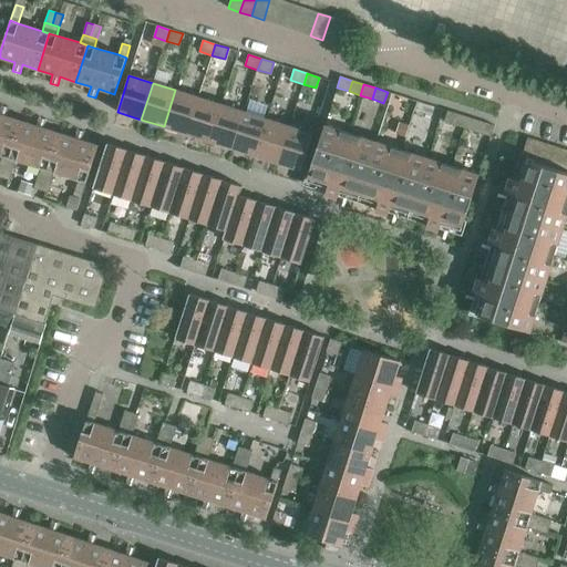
[(164,126),(186,134),(198,98),(175,90),(164,126)]
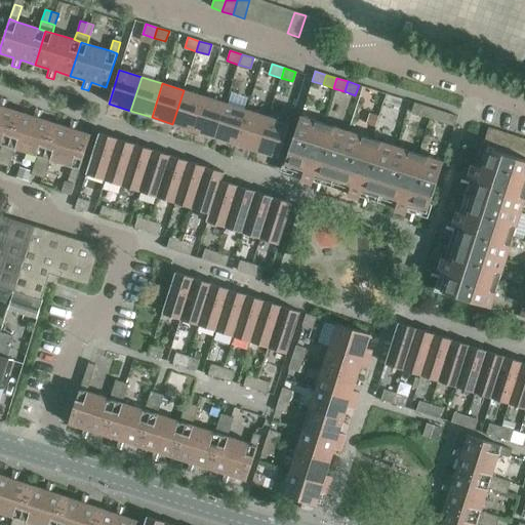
[(172,124),(194,130),(204,96),(184,90),(172,124)]
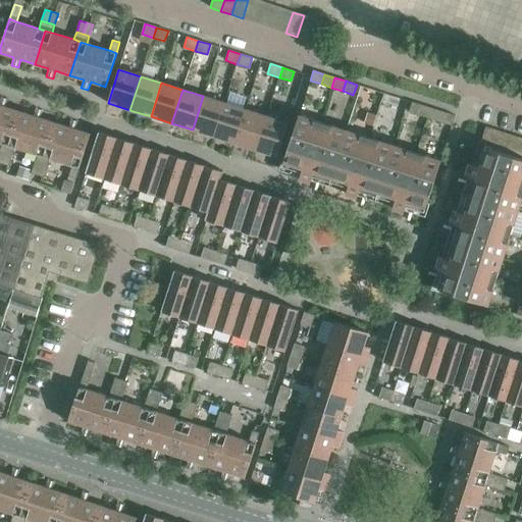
[(193,129),(213,137),(224,103),(203,96),(193,129)]
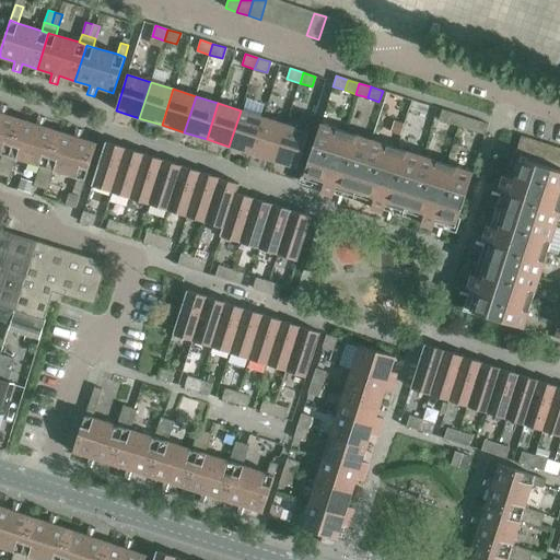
[(0,106),(0,152),(2,153),(9,155),(21,119),(6,115),(9,106),(1,104),(0,106)]
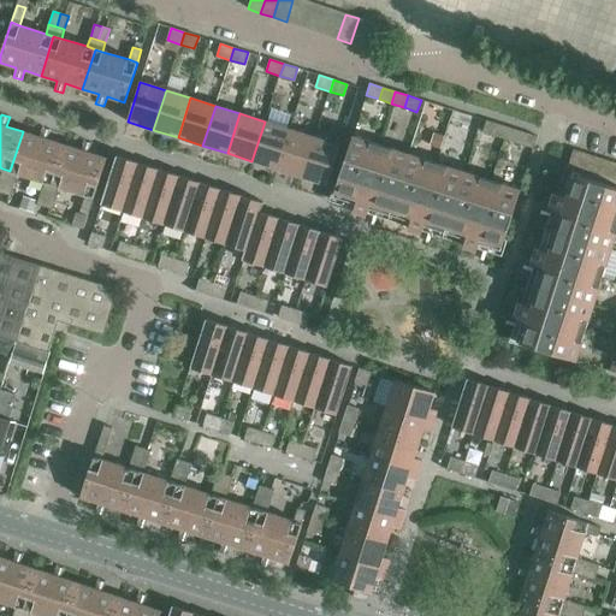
[(483,132),(496,136),(499,125),(486,120),(483,132)]
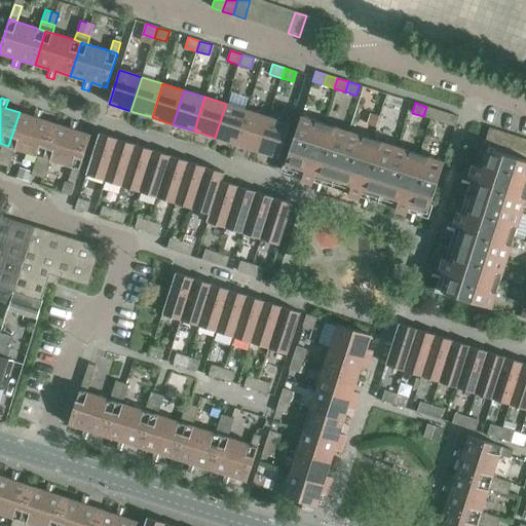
[(215,138),(236,144),(248,110),(226,104),(215,138)]
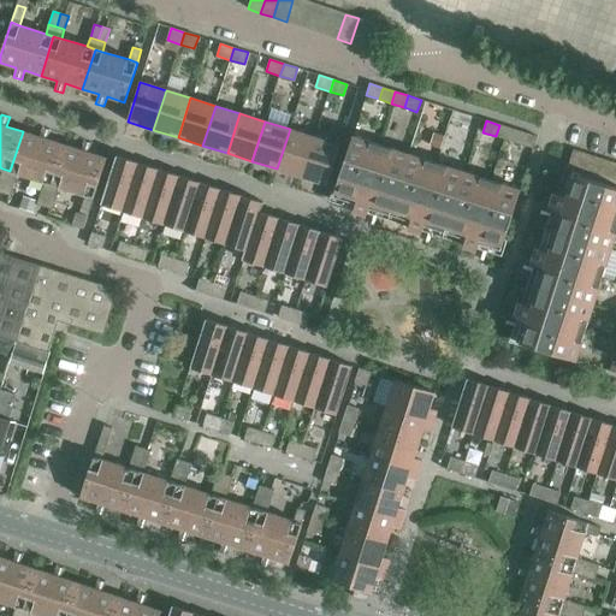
[(496,136),(508,141),(511,129),(499,125),(496,136)]
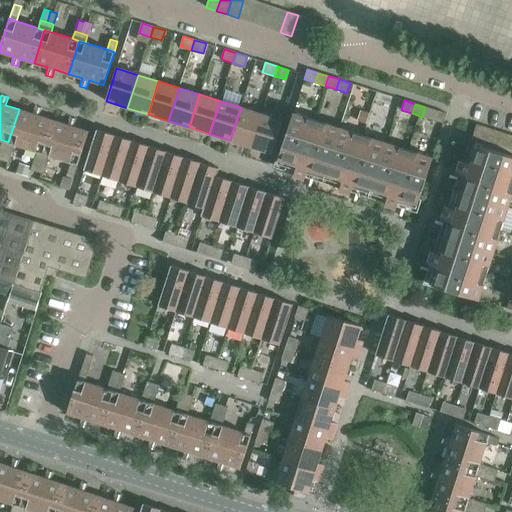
[(33,114),(19,109),(8,142),(15,144),(36,151),(43,153),(53,120),(40,116),(42,108),(35,106),(33,114)]
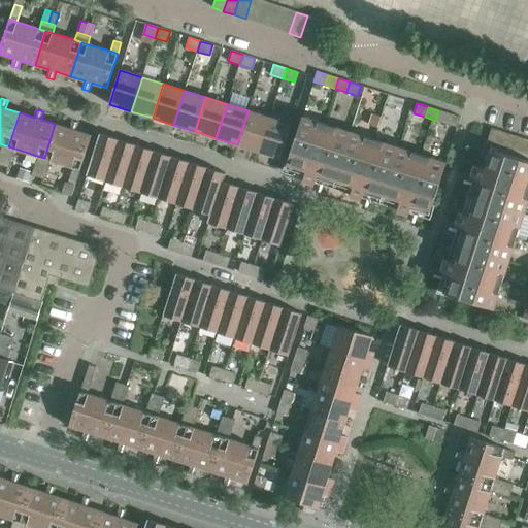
[(237,144),(259,152),(269,118),(249,110),(237,144)]
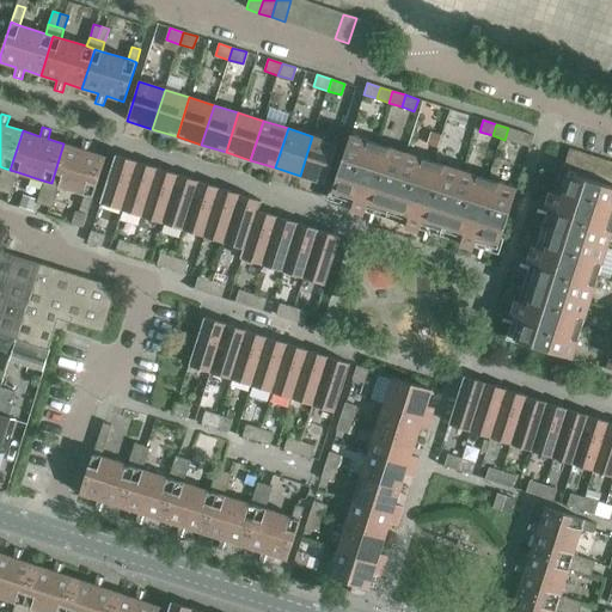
[(505,140),(518,144),(521,132),(508,128),(505,140)]
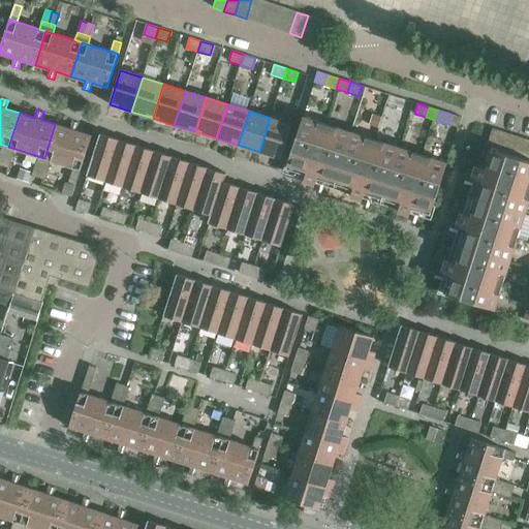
[(450,114),(447,124),(458,127),(462,118),(450,114)]
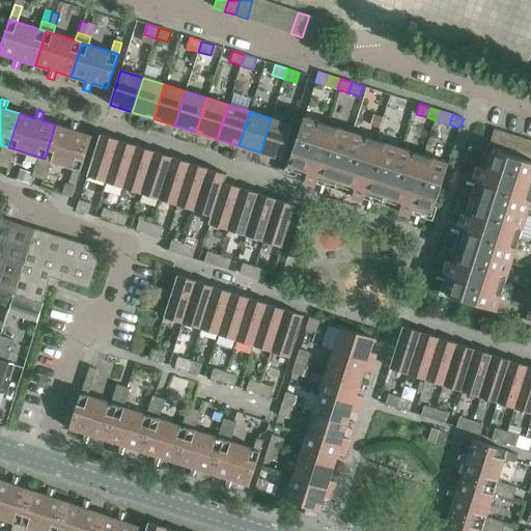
[(373,115),(370,126),(380,129),(383,118),(373,115)]
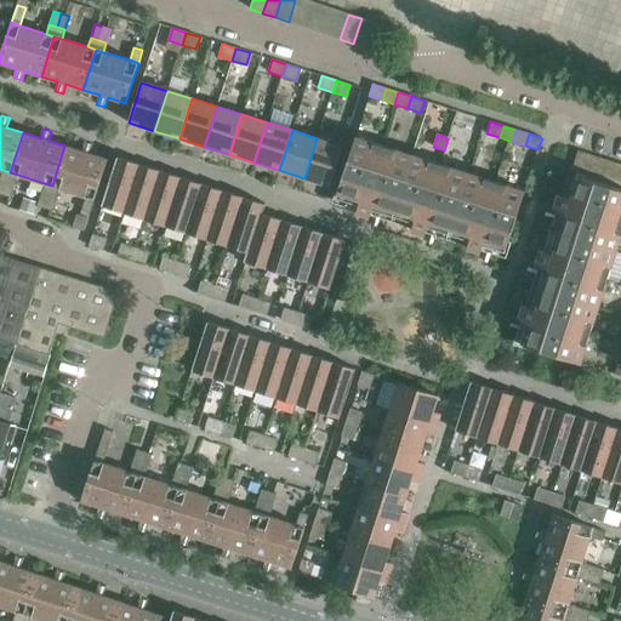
[(392,220),(412,155),(355,137),(335,201),(358,209),(357,214),(369,218),(371,212),(392,220)]
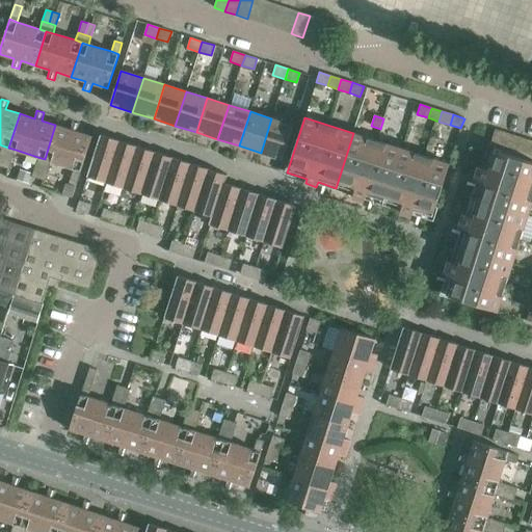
[(271,118),(261,153),(284,160),(294,126),(271,118)]
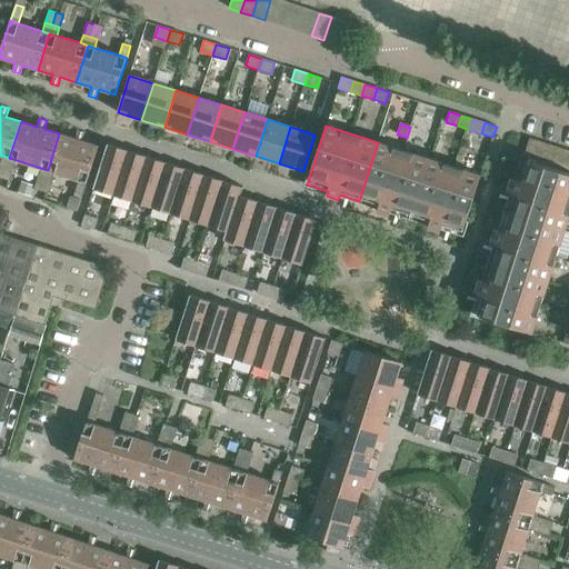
[(75,139),(59,133),(48,170),(55,172),(79,180),(87,183),(99,146),(82,141),(85,132),(78,130),(75,139)]
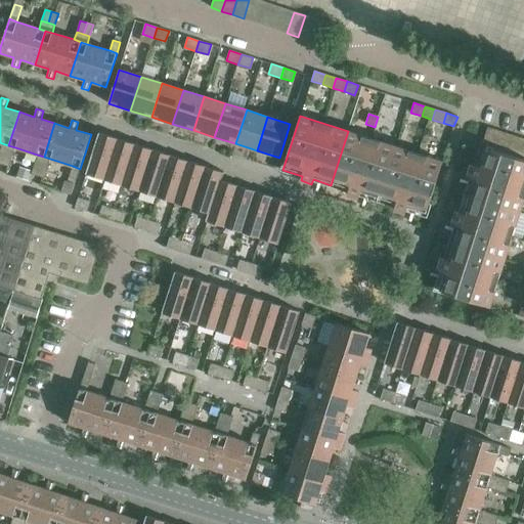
[(484,139),(492,142),(495,130),(488,127),(484,139)]
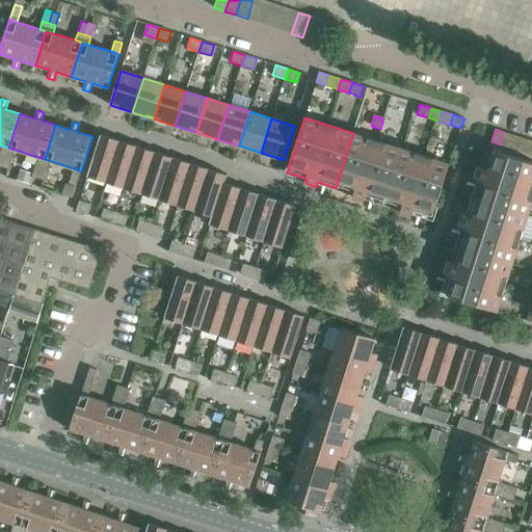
[(500,144),(507,147),(511,134),(503,132),(500,144)]
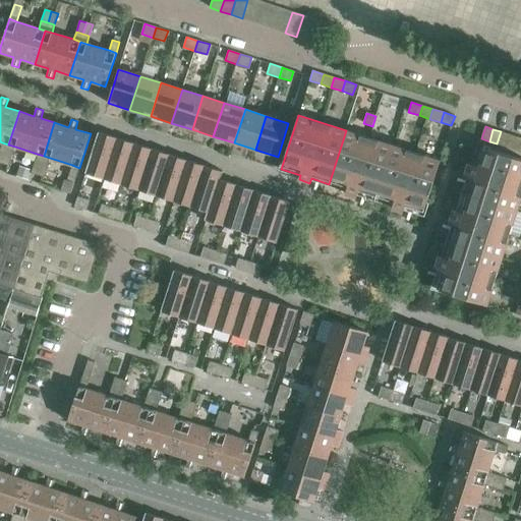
[(393,146),(346,130),(329,184),(347,189),(345,194),(356,197),(357,193),(375,198),(393,146)]
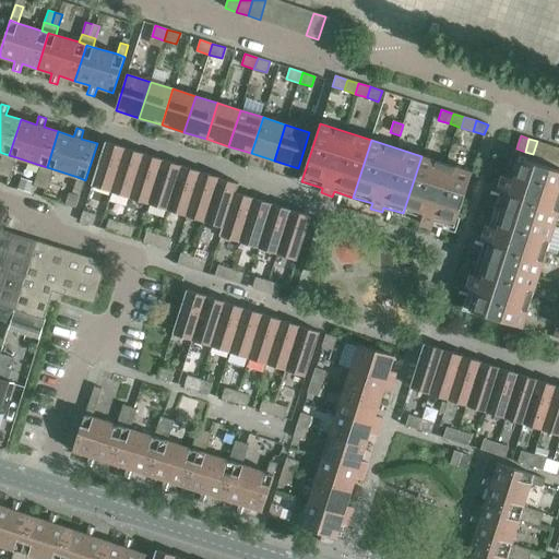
[(92,186),(111,191),(126,147),(106,141),(92,186)]
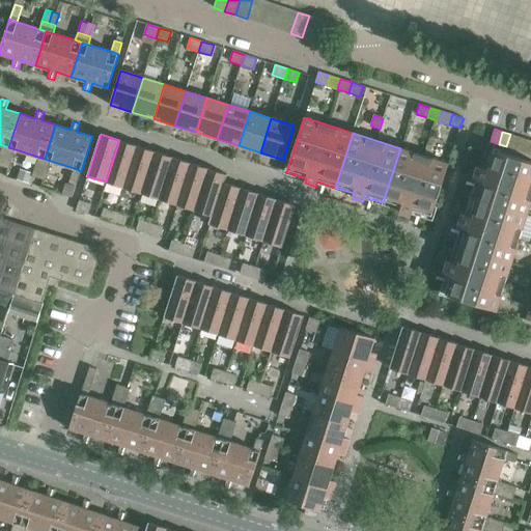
[(506,146),(514,149),(518,137),(510,134),(506,146)]
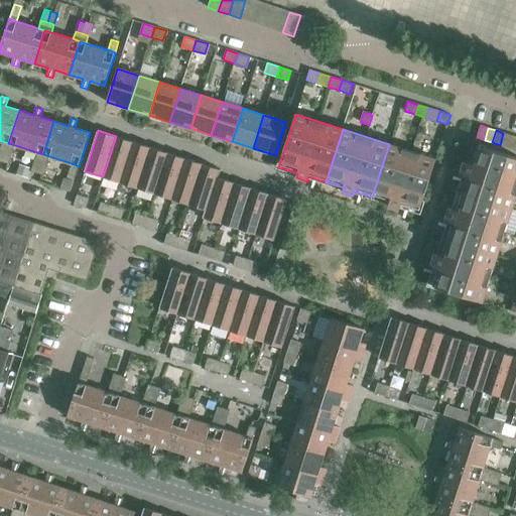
[(500,145),(507,147),(511,135),(503,133),(500,145)]
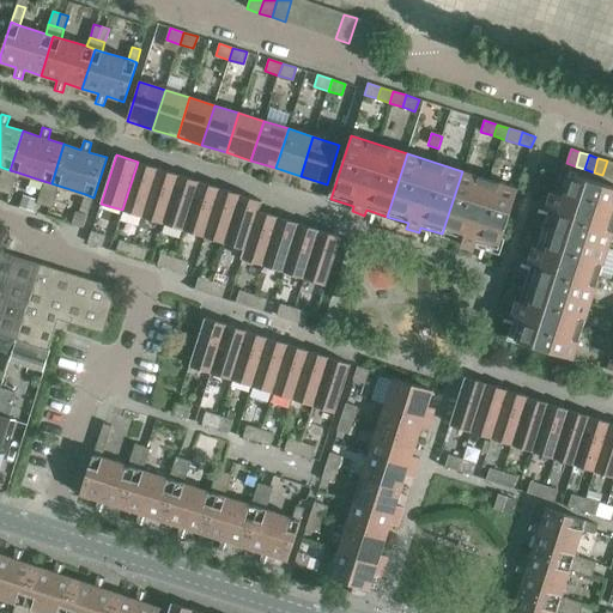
[(602,175),(612,178),(612,171),(612,162),(607,161),(602,175)]
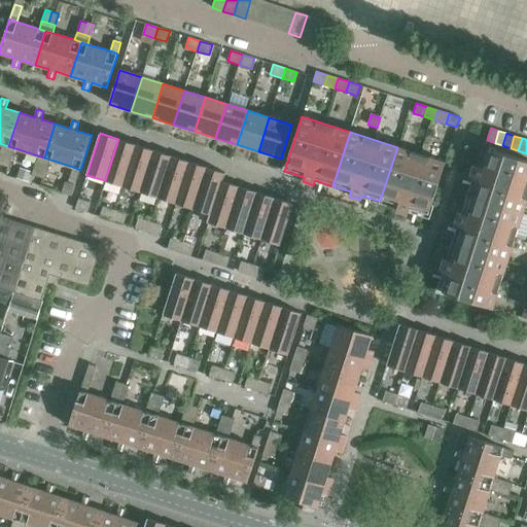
[(105,180),(123,186),(136,145),(118,139),(105,180)]
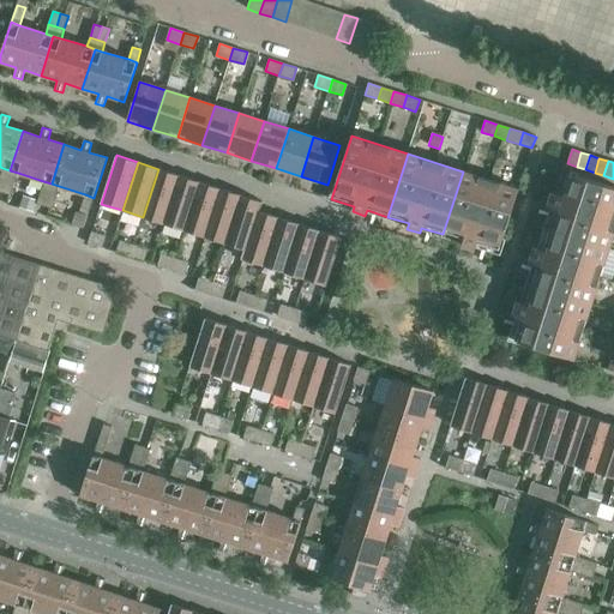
[(2,168),(0,175),(0,178),(7,180),(14,182),(18,173),(10,170),(2,168)]
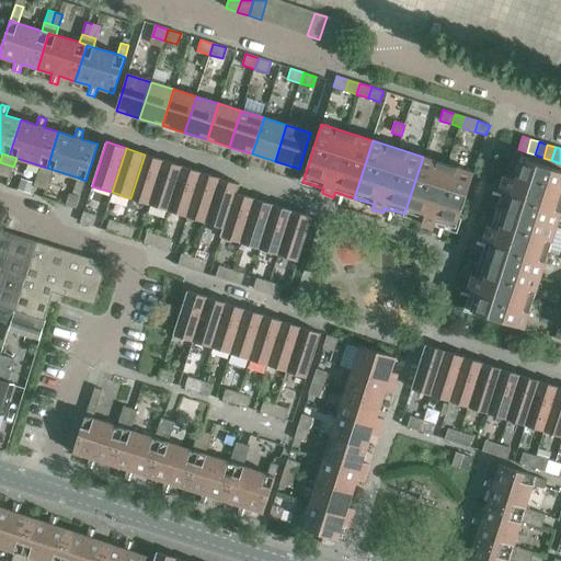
[(130,198),(149,204),(163,160),(145,155),(130,198)]
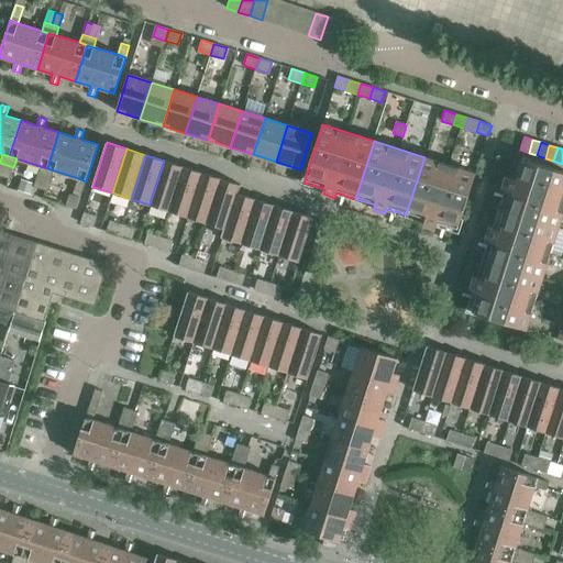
[(475,174),(424,157),(406,214),(424,221),(423,225),(435,230),(437,224),(457,231),(475,174)]
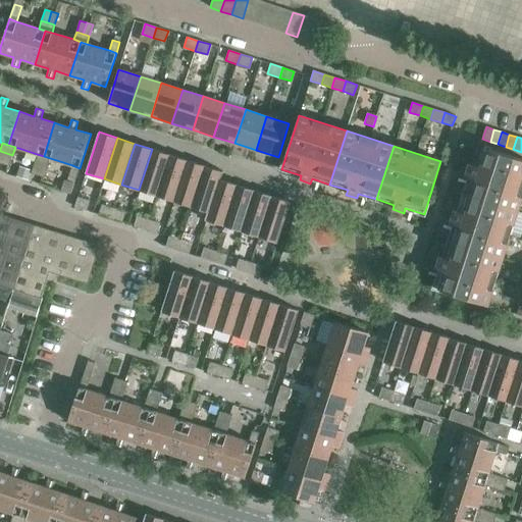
[(465,194),(518,211),(521,198),(521,159),(479,147),(474,165),(469,164),(466,174),(470,176),(465,194)]
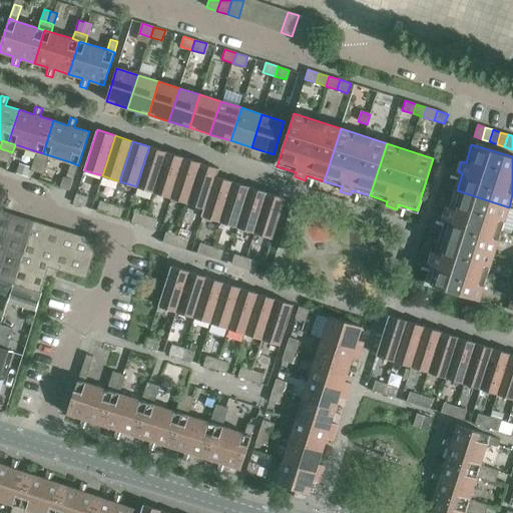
[(136,186),(153,192),(166,152),(149,146),(136,186)]
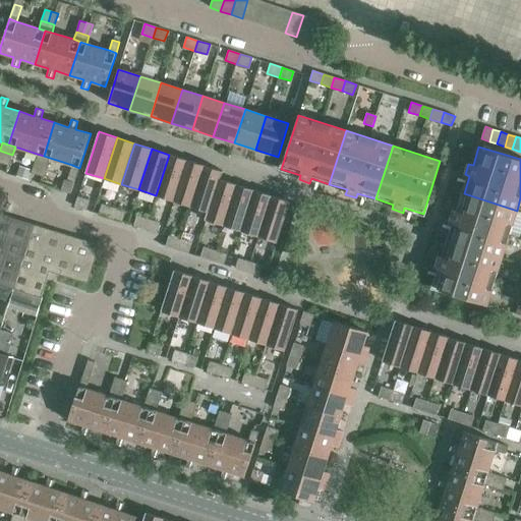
[(2,164),(9,166),(12,155),(6,153),(2,164)]
